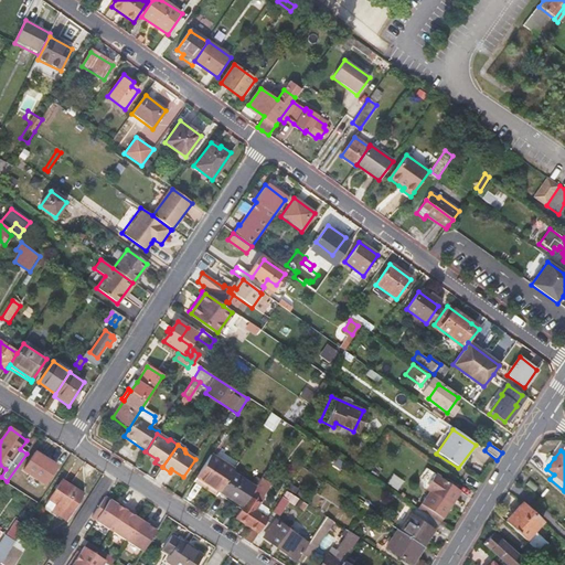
[(22,471),(44,486),(55,468),(34,454),(22,471)]
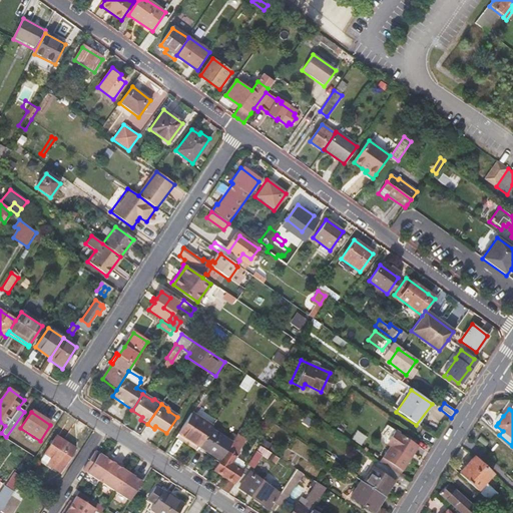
[(209,430),(188,416),(177,433),(198,447),(209,430)]
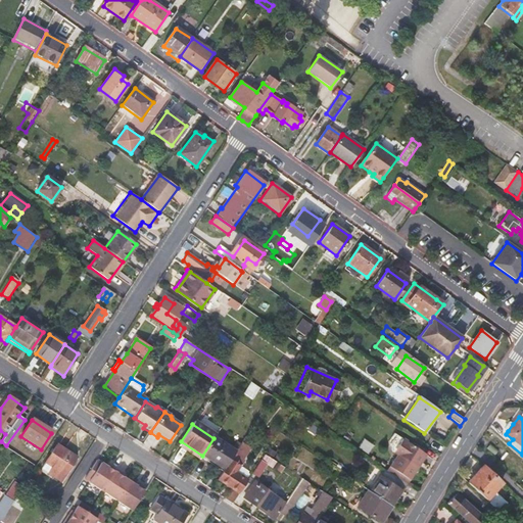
[(391,454),(396,457),(389,468),(409,480),(425,456),(395,436),(389,445),(391,454)]
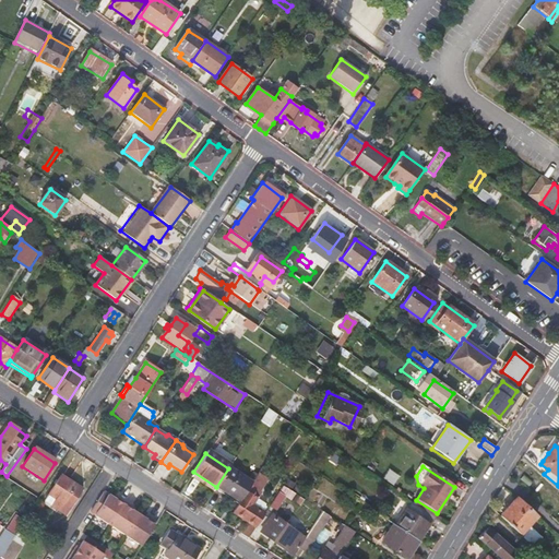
[(239,502),(251,484),(228,468),(216,487),(239,502)]
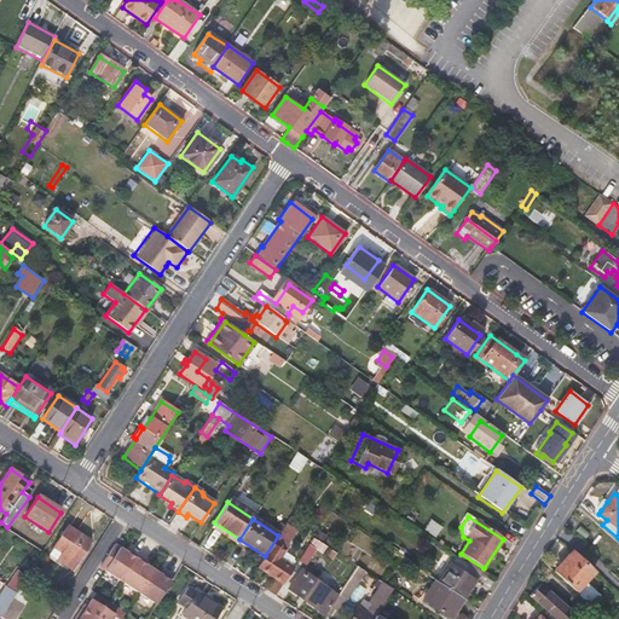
[(585,530),(577,521),(571,527),(579,536),(585,530)]
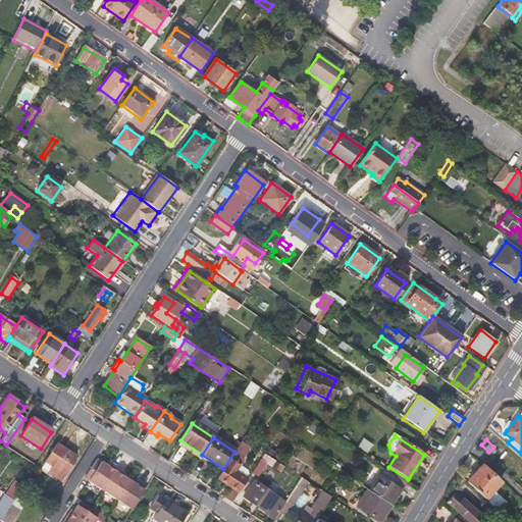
[(180,440),(177,446),(199,460),(202,455),(180,440)]
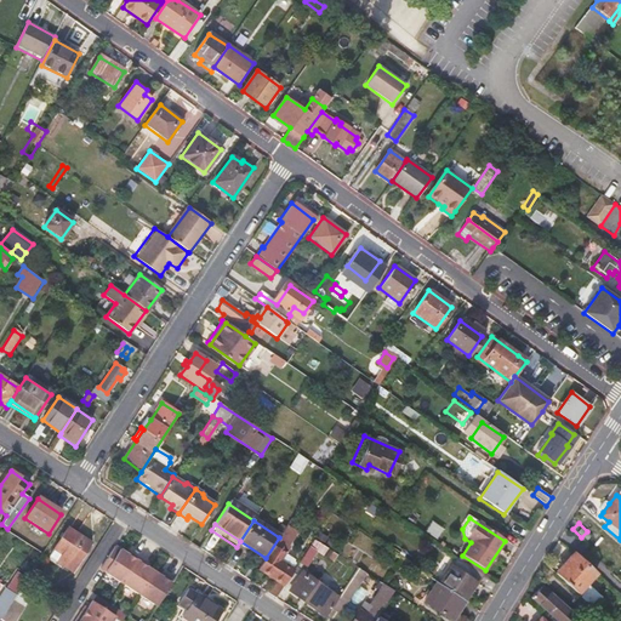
[(258,569),(275,580),(283,586),(292,570),(279,560),(289,547),(286,546),(295,533),(286,525),(279,537),(266,558),(258,569)]
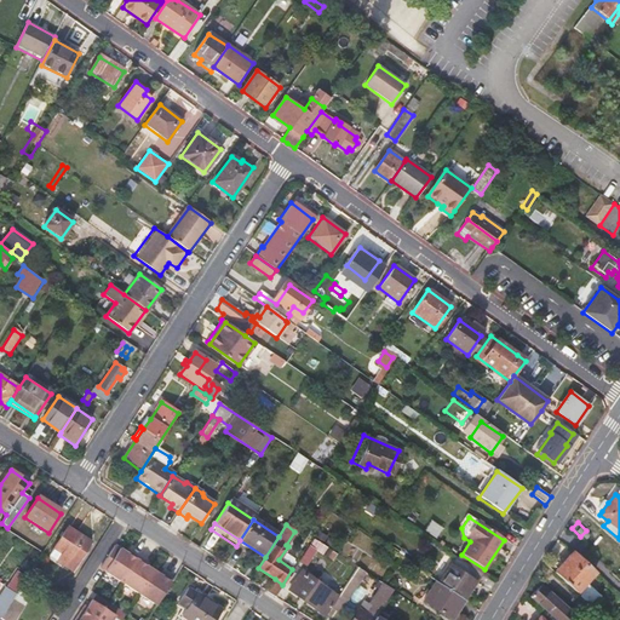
[(72,572),(90,544),(67,529),(49,557),(72,572)]
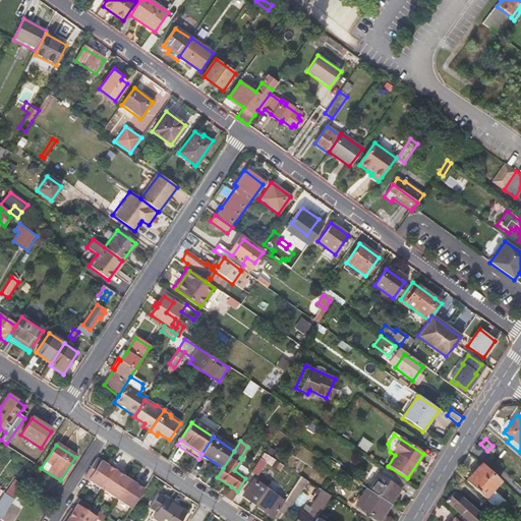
[(277,470),(281,464),(263,453),(250,471),(256,475),(265,462),(277,470)]
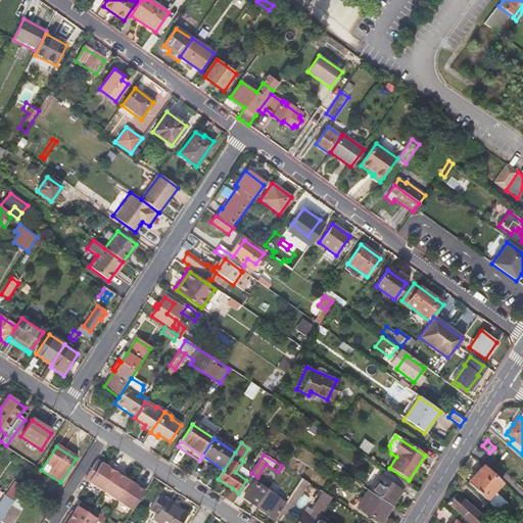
[(84,481),(132,511),(146,489),(139,485),(138,487),(122,477),(124,475),(110,466),(108,469),(97,462),(84,481)]
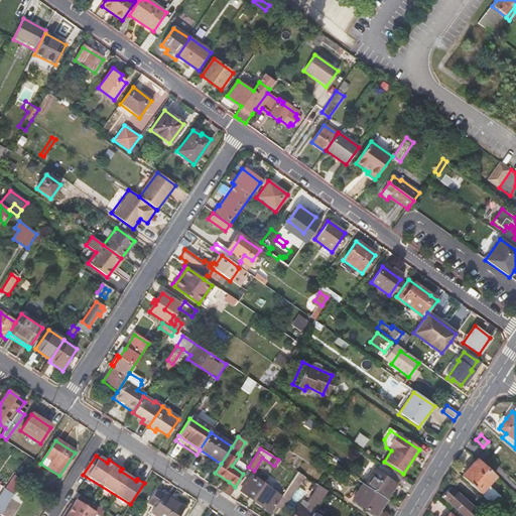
[(480,494),(489,484),(495,477),(477,460),(462,477),(480,494)]
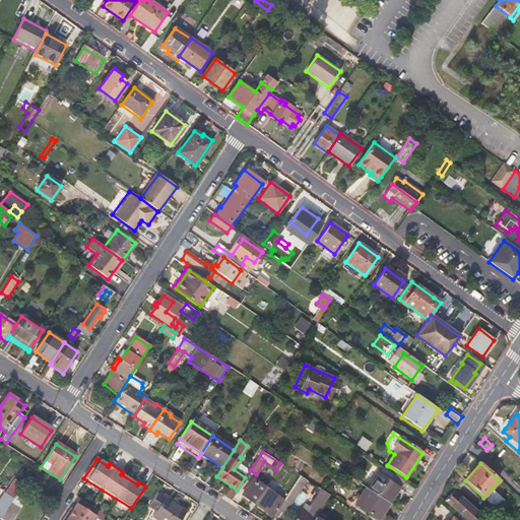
[(406,477),(387,465),(384,469),(403,481),(406,477)]
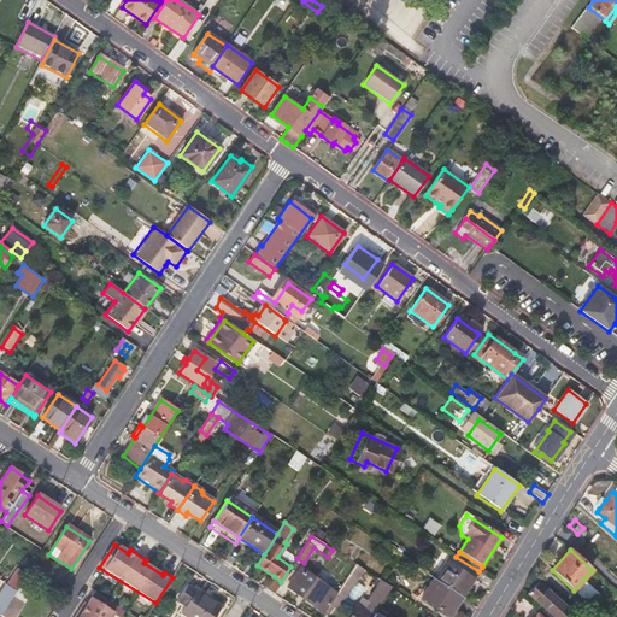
[(456,557),(453,556),(436,581),(462,598),(479,571),(456,557)]
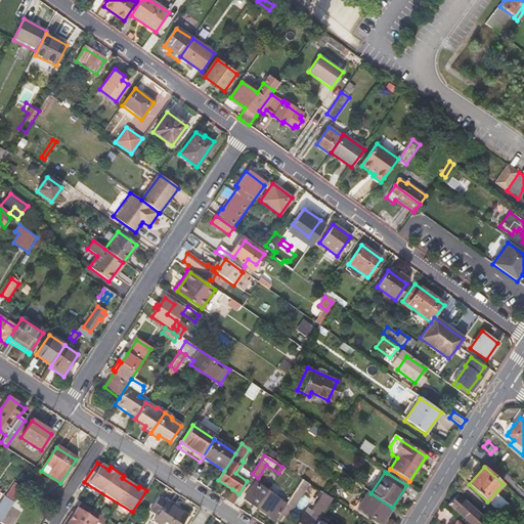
[(309,484),(303,480),(297,489),(303,493),(309,484)]
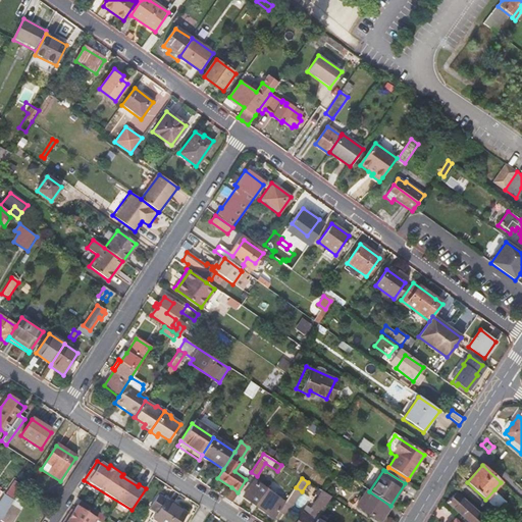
[(243,496),(273,519),(284,503),(255,480),(243,496)]
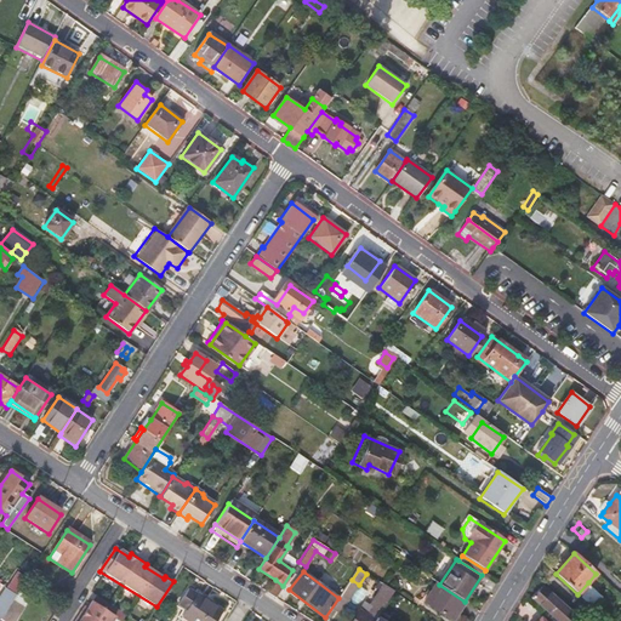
[(27,579),(17,573),(6,588),(16,596),(17,593),(27,579)]
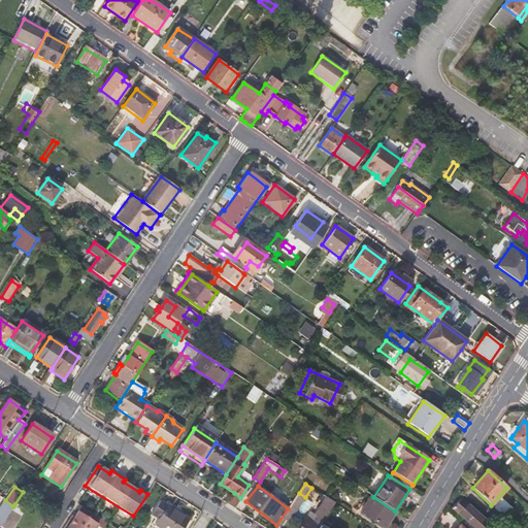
[(234,493),(227,504),(233,509),(240,498),(234,493)]
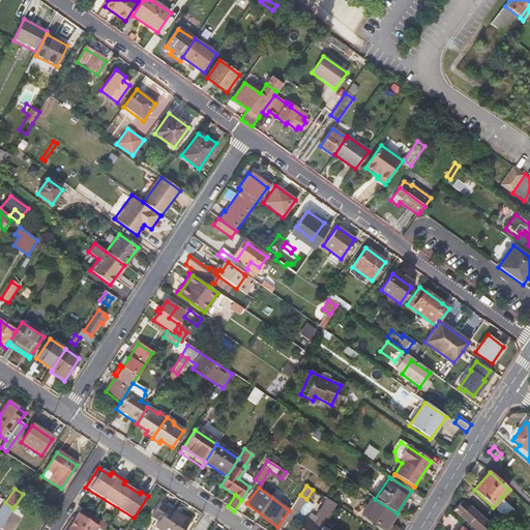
[(298,512),(306,499),(300,495),(292,508),(298,512)]
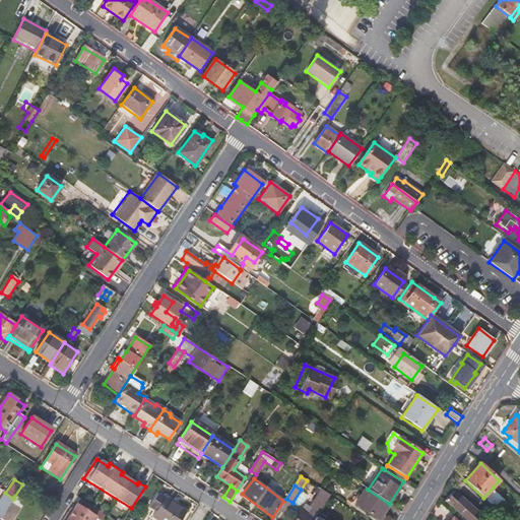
[(353,505),(378,519),(389,504),(368,490),(365,488),(360,496),(358,495),(355,497),(358,499),(353,505)]
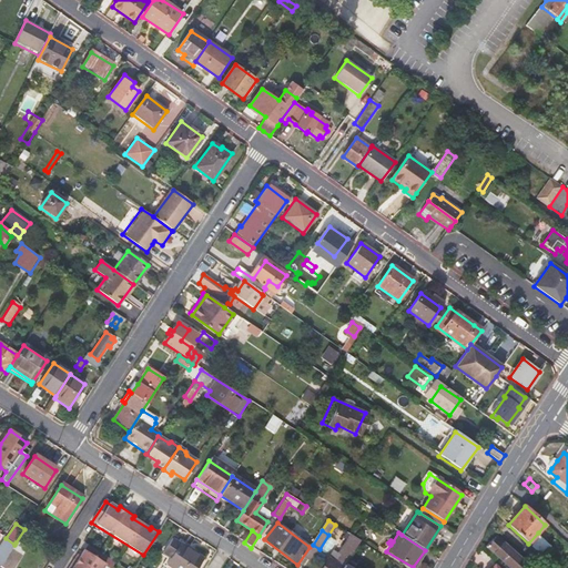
[(540,555),(549,545),(538,533),(528,544),(540,555)]
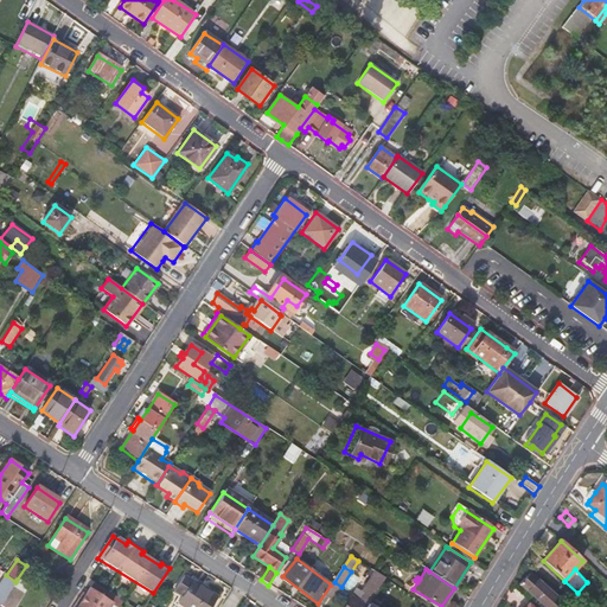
[(365,606),(368,605),(384,579),(375,572),(360,593),(356,601),(351,598),(344,606),(365,606)]
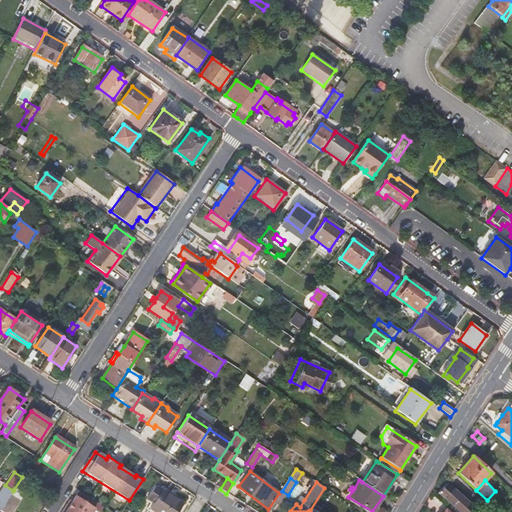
[(468,504),(447,483),(438,492),(457,511),(474,511),(480,506),(472,500),(468,504)]
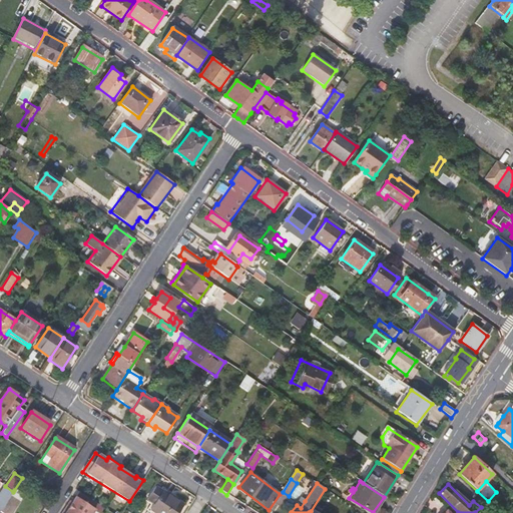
[(5,486),(0,494),(0,511),(13,492),(5,486)]
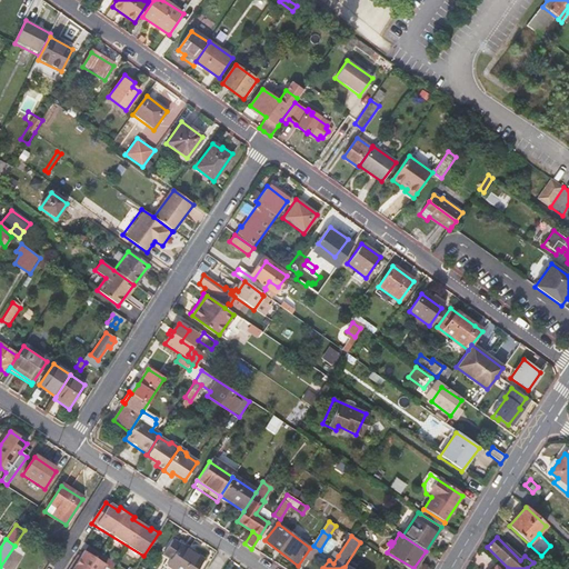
[(170,568),(197,568),(203,560),(179,546),(171,541),(158,561),(170,568)]
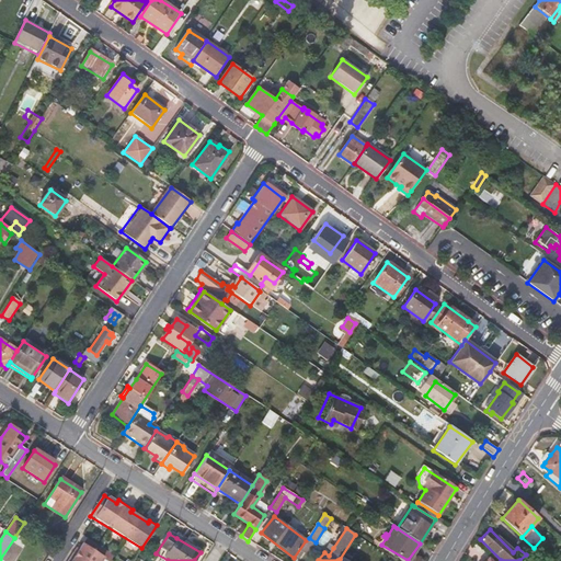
[(0,560),(13,560),(26,542),(15,536),(14,538),(0,559),(0,560)]
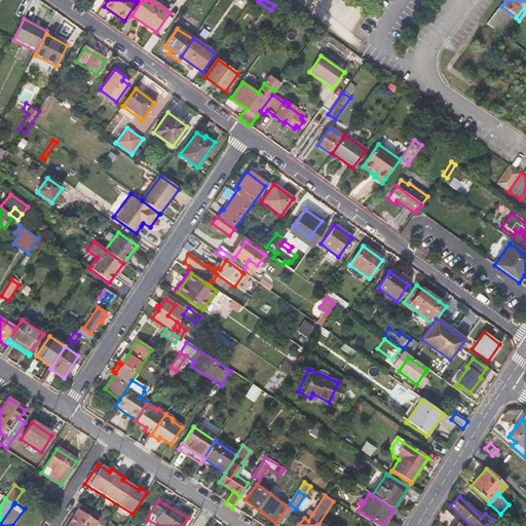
[(288,521),(296,509),(290,504),(282,517),(288,521)]
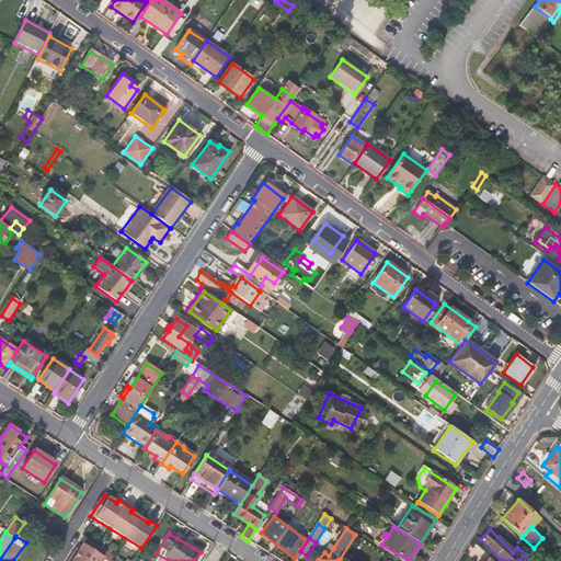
[(100,560),(103,558),(78,542),(73,549),(76,550),(68,560),(100,560)]
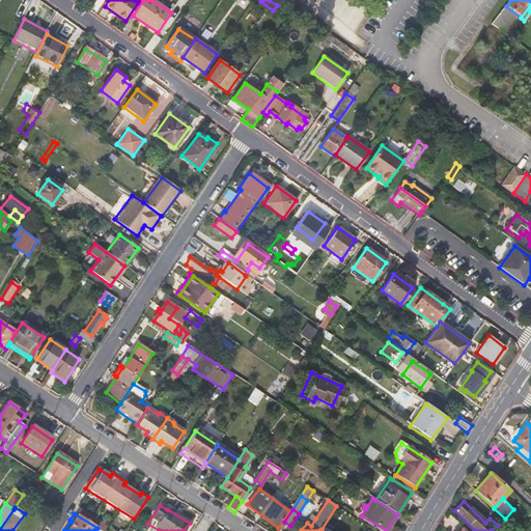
[(315,519),(311,515),(307,523),(311,526),(315,519)]
